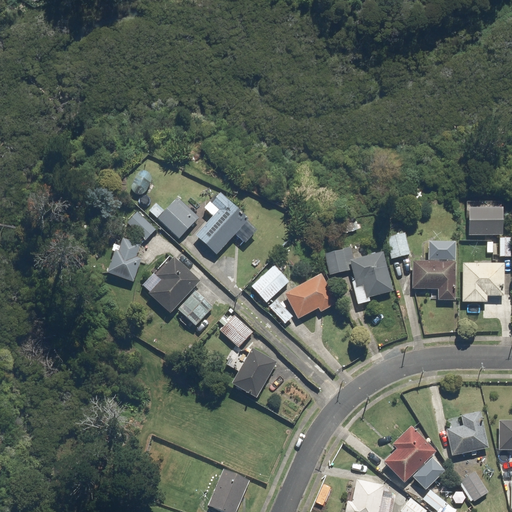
[(139,174),(138,174),(133,185),(133,186),(133,187),(133,188),(133,189),(133,190),(133,191),(134,192),(134,193),(135,193),(135,194),(136,194),(137,195),(138,195),(139,195),(140,195),(141,195),(142,195),(143,195),(144,195),(144,194),(145,194),(145,193),(146,193),(147,192),(152,181),(152,180),(153,180),(153,179),(153,178),(153,177),(152,177),(152,176),(152,175),(151,175),(151,174),(150,173),(149,172),(148,172),(148,171),(147,171),(146,171),(145,171),(144,171),(143,171),(142,171),(142,172),(141,172),(140,173),(139,173),(139,174)]
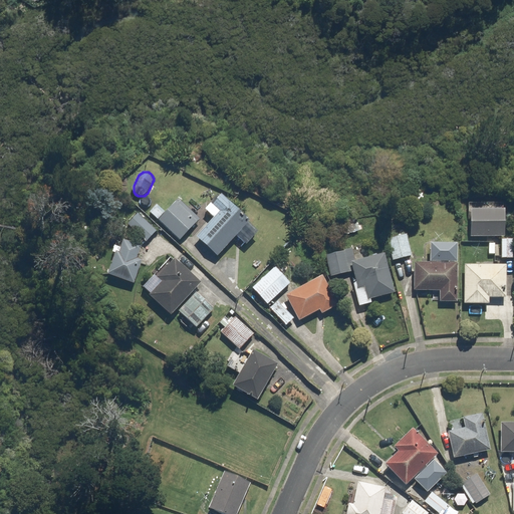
[(222,193),(207,209),(215,217),(198,235),(218,255),(251,221),(222,193)]
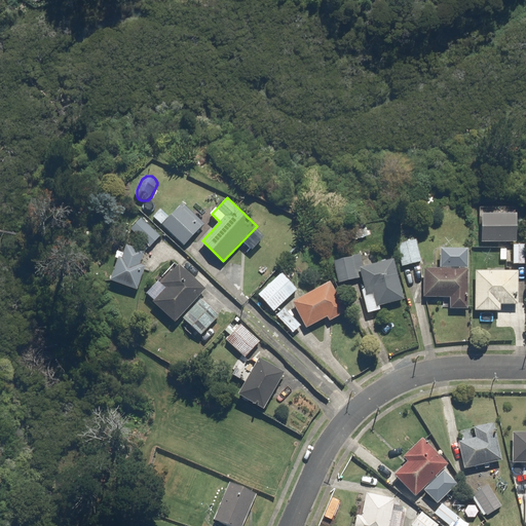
[(172,218),(162,209),(154,216),(185,246),(205,224),(185,203),(172,218)]
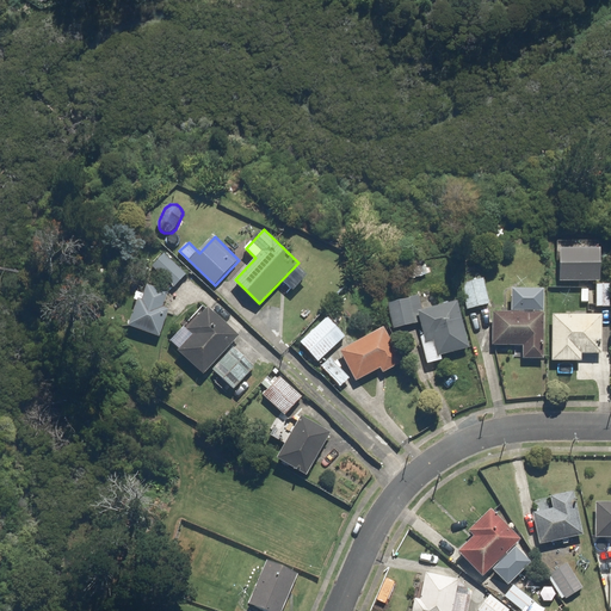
[(605,281),(606,250),(563,248),(563,279),(605,281)]
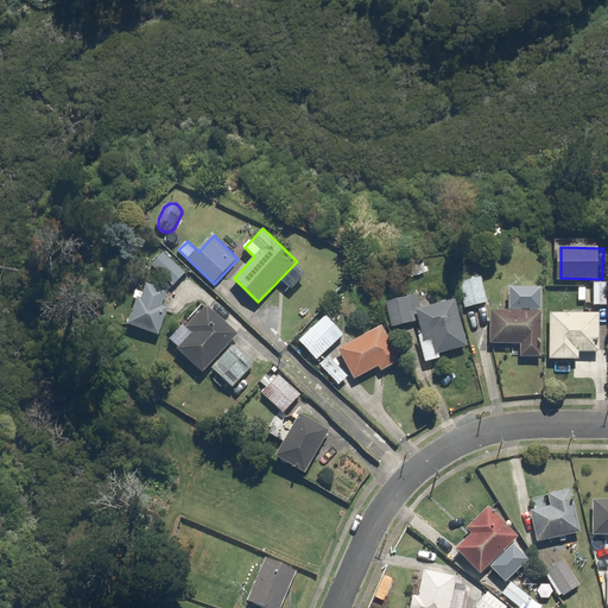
[(152,264),(168,279),(163,284),(168,289),(172,284),(175,285),(187,272),(165,251),(152,264)]
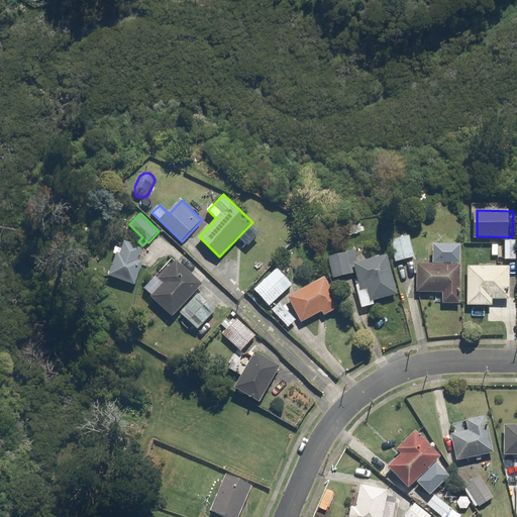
[(409,231),(388,237),(402,286),(412,283),(410,274),(417,272),(413,259),(416,257),(409,231)]
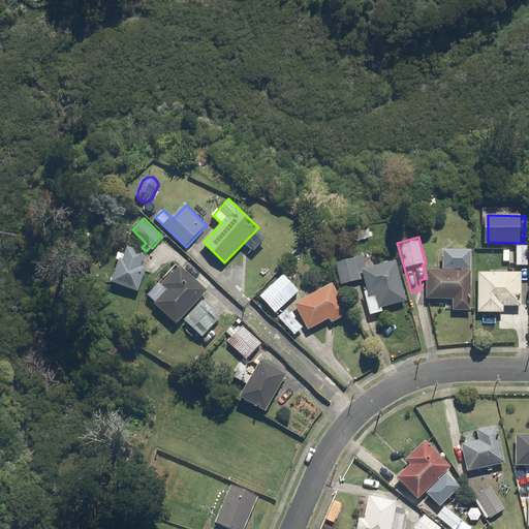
[(528,260),(528,245),(518,245),(517,267),(528,268),(528,260)]
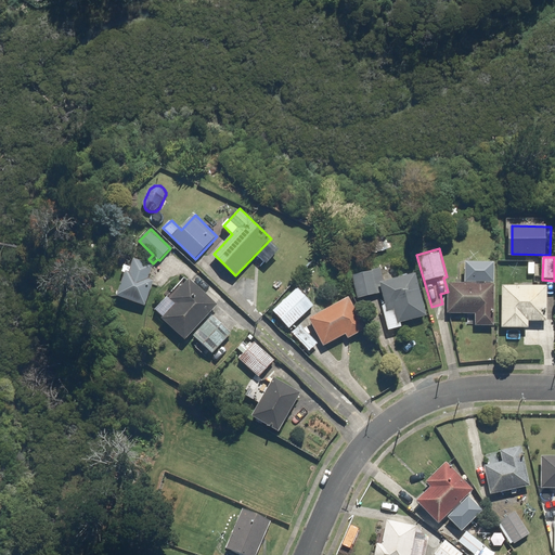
[(134,259),(132,266),(125,263),(121,272),(126,273),(123,284),(118,283),(114,295),(123,298),(142,304),(149,306),(155,280),(150,279),(154,265),(134,259)]
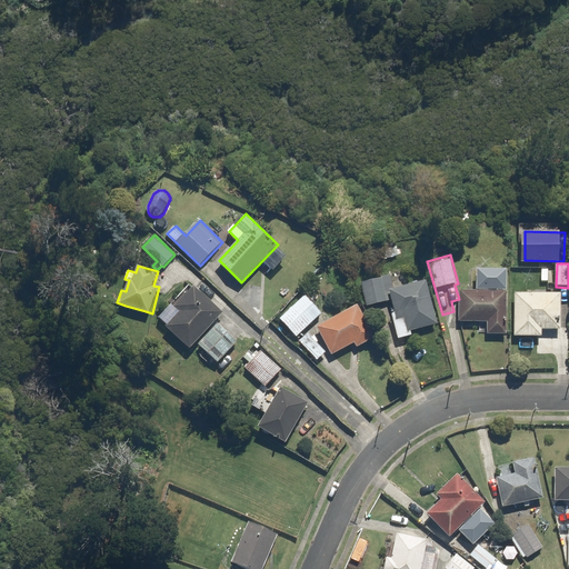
[(461,289),(460,321),(479,321),(478,333),(507,335),(510,270),(478,269),(477,290),(461,289)]
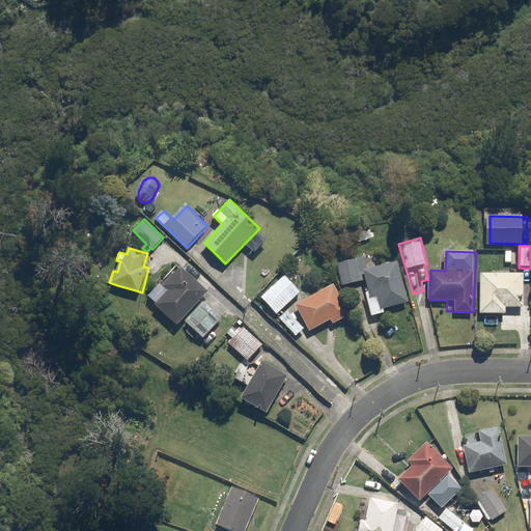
[(369,286),(365,287),(370,311),(371,315),(386,312),(385,308),(410,303),(400,261),(369,269),(366,257),(337,263),(342,285),(367,279),(369,286)]
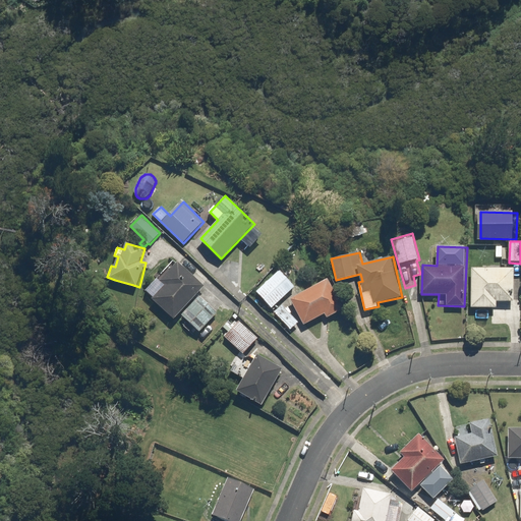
[(220,312),(199,293),(206,287),(176,258),(146,291),(175,319),(181,312),(189,321),(184,326),(190,331),(195,326),(201,332),(220,312)]
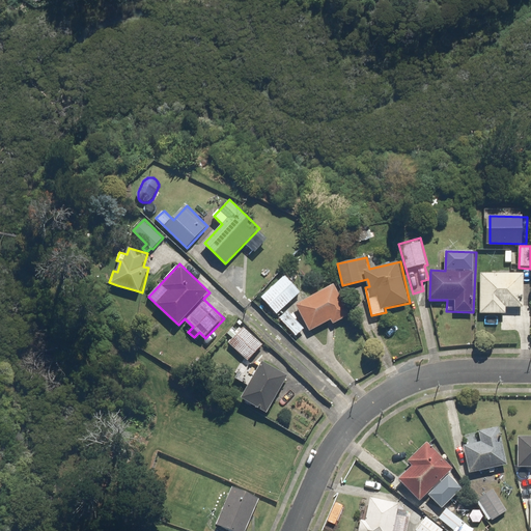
[(530,306),(525,306),(526,282),(530,282),(530,274),(526,274),(482,273),(480,313),(507,314),(507,307),(523,307),(522,318),(530,318),(530,306)]
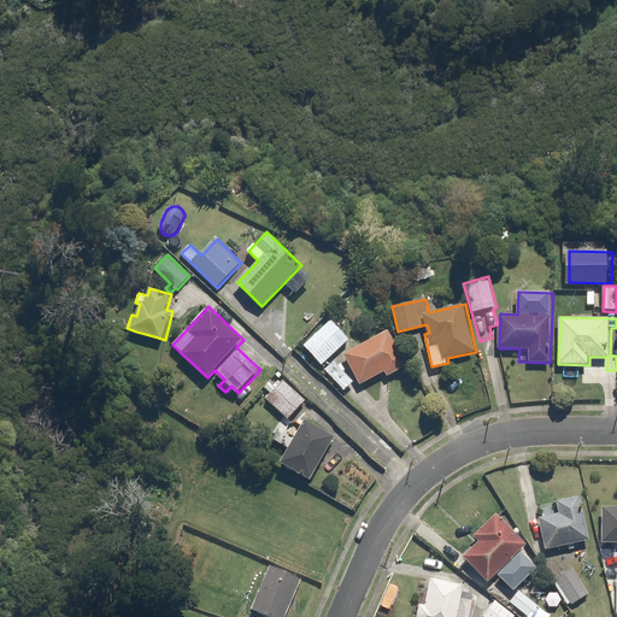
[(333,319),(305,345),(313,353),(306,359),(317,371),(351,339),(333,319)]
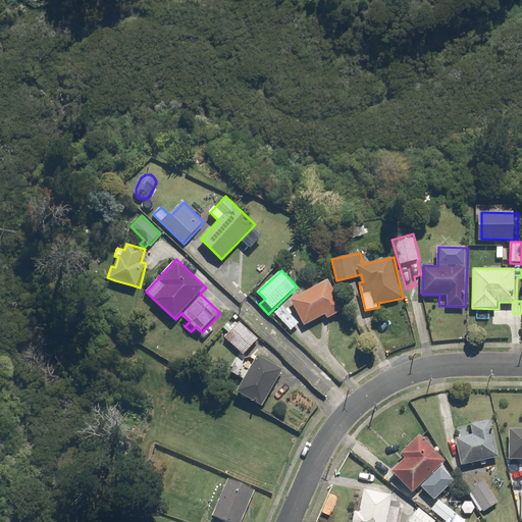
[(292,299),(304,325),(327,314),(329,318),(345,310),(330,279),(292,299)]
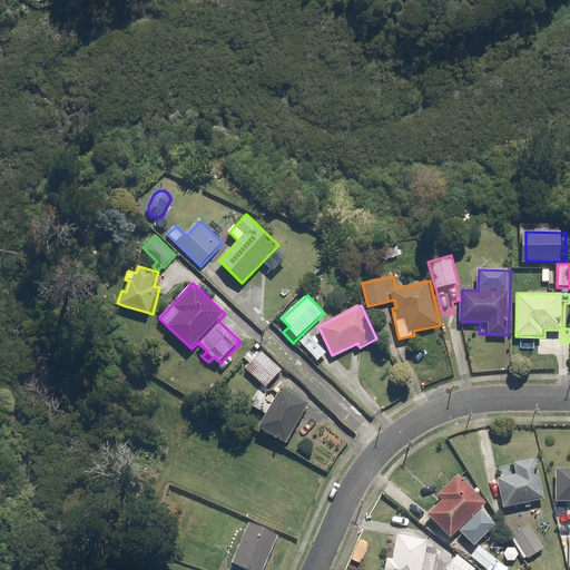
[(302,341),(310,349),(305,353),(310,359),(314,354),(333,376),(342,369),(311,333),(302,341)]
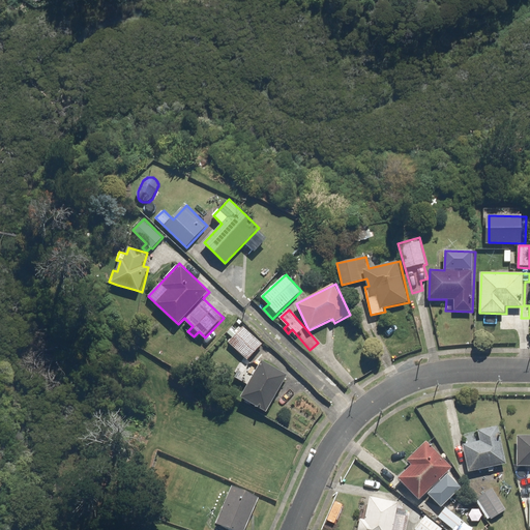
[(242,365),(247,360),(262,345),(242,326),(228,342),(241,354),(236,360),(242,365)]
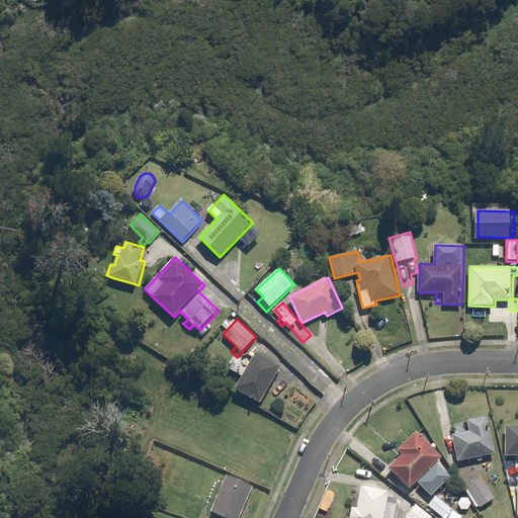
[(257,352),(252,360),(243,355),(234,370),(244,376),(237,389),(262,403),(282,366),(257,352)]
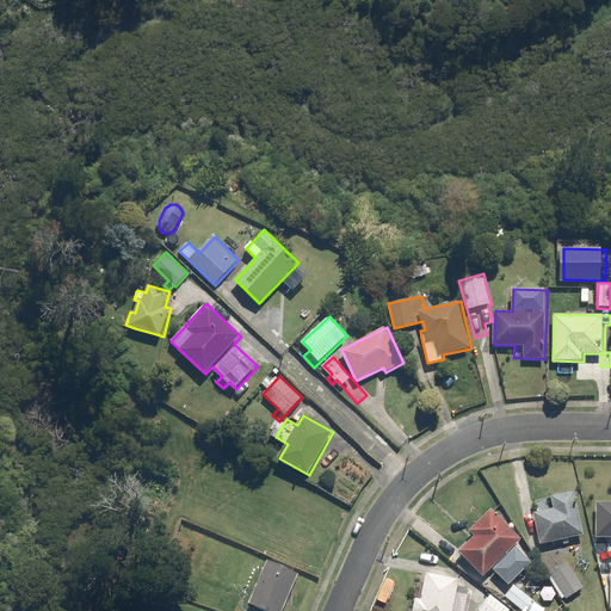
[(555,507),(536,512),(543,544),(586,535),(575,489),(553,495),(555,507)]
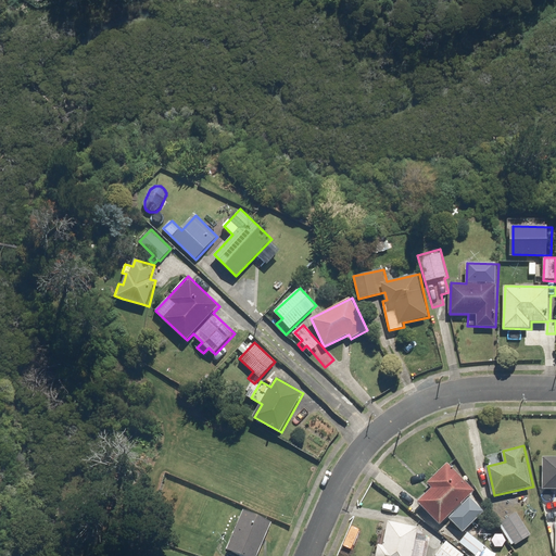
[(555,455),(543,456),(543,489),(555,488),(555,455)]
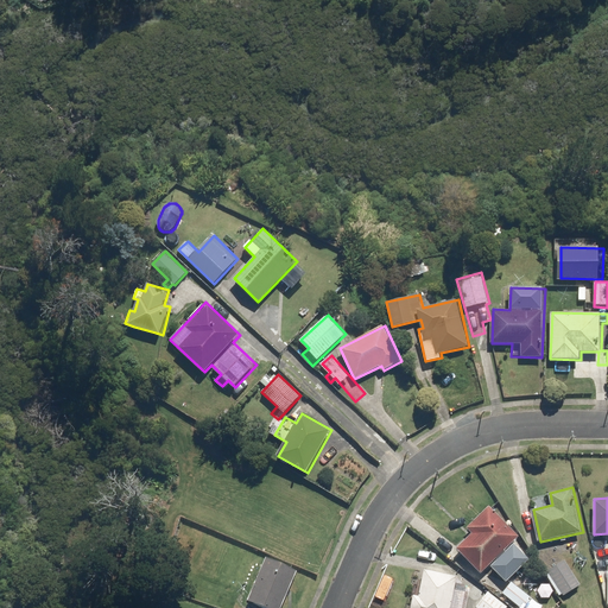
[(482,572),(491,564),(507,582),(531,559),(514,542),(520,537),(491,505),(467,526),(473,533),(457,548),(482,572)]
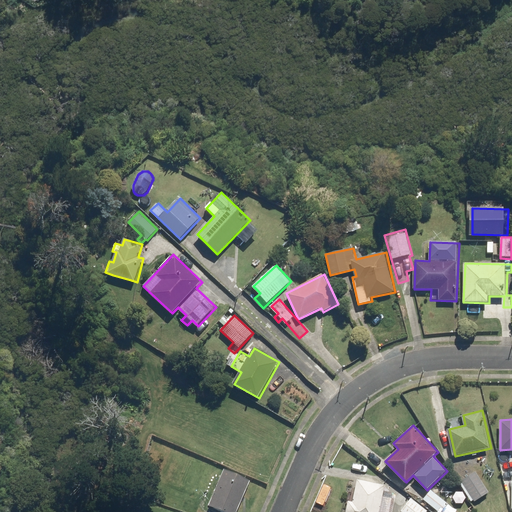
[(238,511),(252,482),(226,470),(210,505),(224,511),(238,511)]
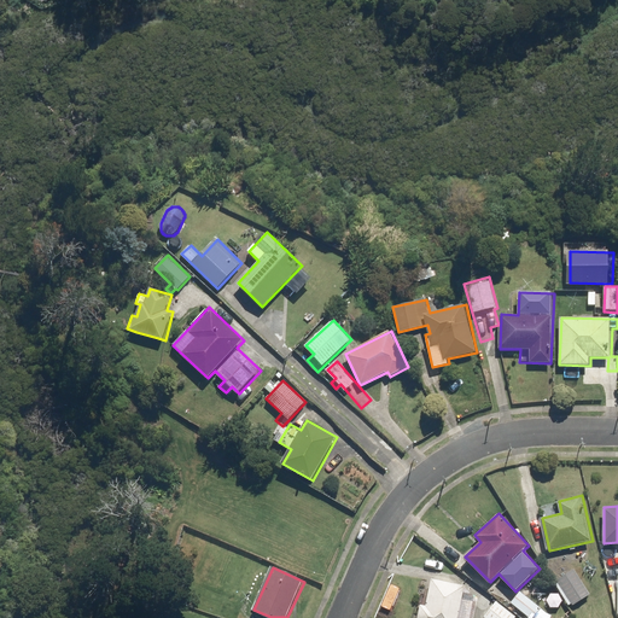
[(576,570),(558,581),(573,605),(592,594),(576,570)]
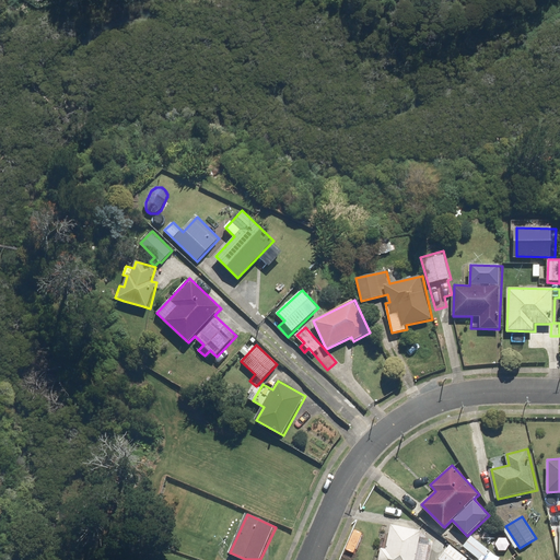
[(416,559),(422,531),(387,524),(380,559),(416,559)]
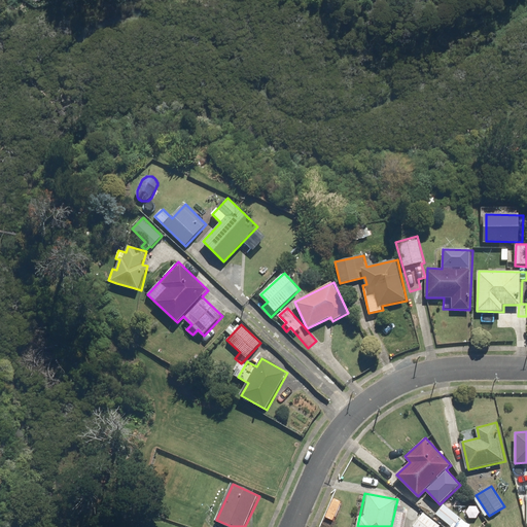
[(343,502),(334,498),(325,517),(334,521),(343,502)]
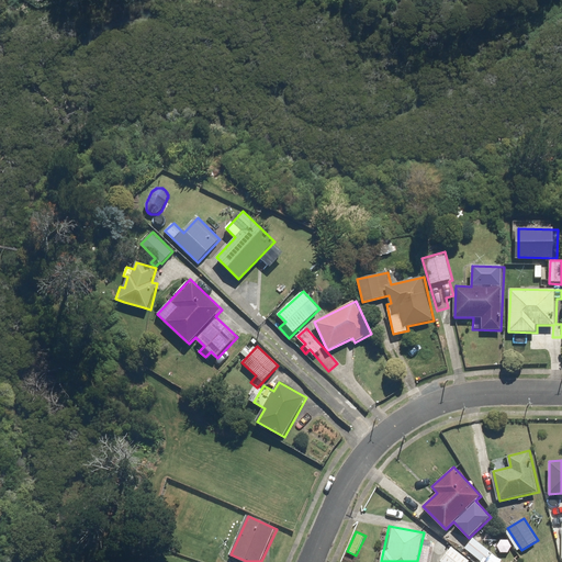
[(485,561),(493,553),(474,537),(464,549),(480,561),(485,561)]
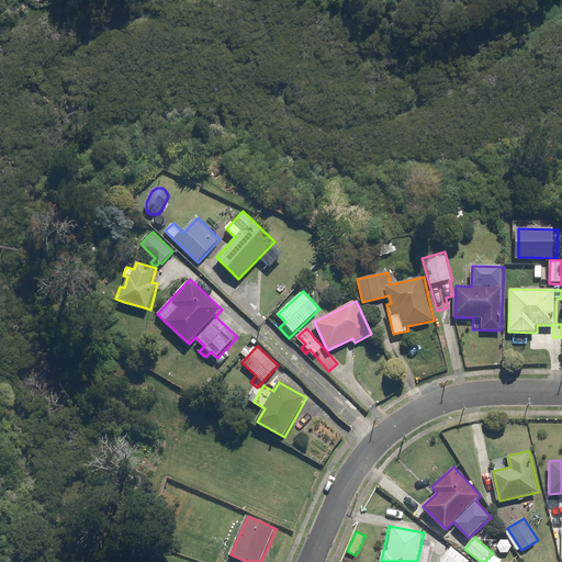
[(469,561),(471,561),(452,547),(445,541),(439,549),(446,554),(440,561),(469,561)]
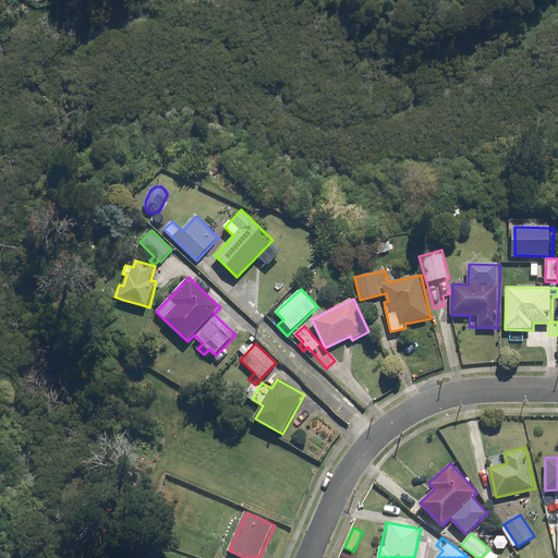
All buildings are outlined.
